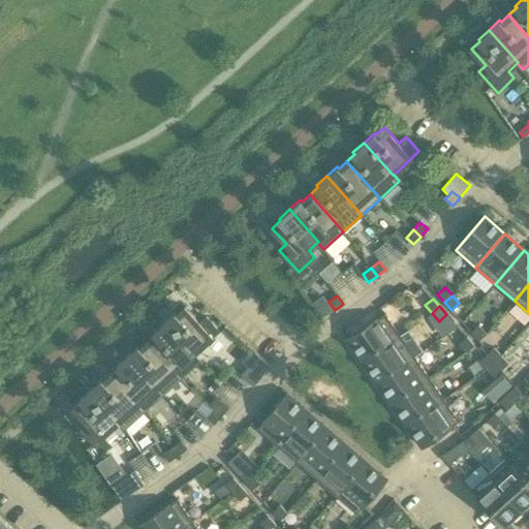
[(175,312),(164,322),(193,354),(194,353),(213,337),(219,331),(207,316),(199,322),(185,307),(177,314),(175,312)]
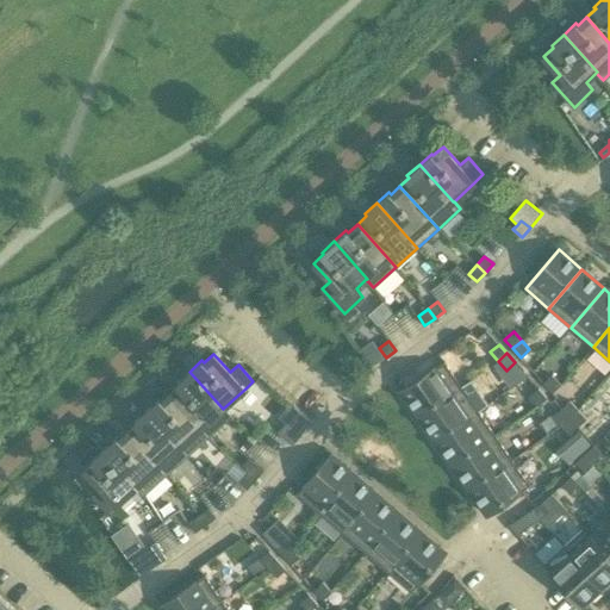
[(419,416),(462,386),(444,361),(402,391),(419,416)]
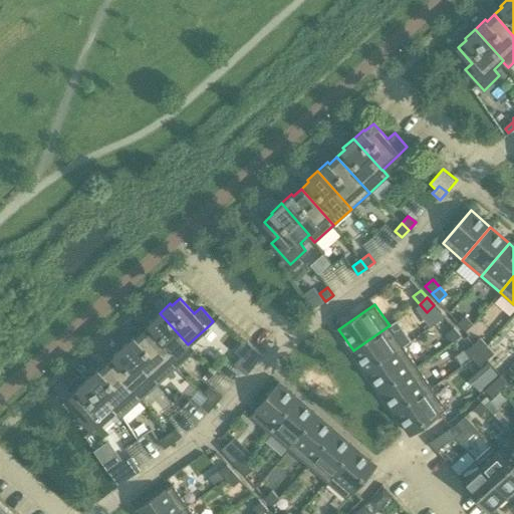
[(188,344),(160,313),(149,322),(151,324),(144,331),(176,367),(195,350),(189,343),(188,344)]
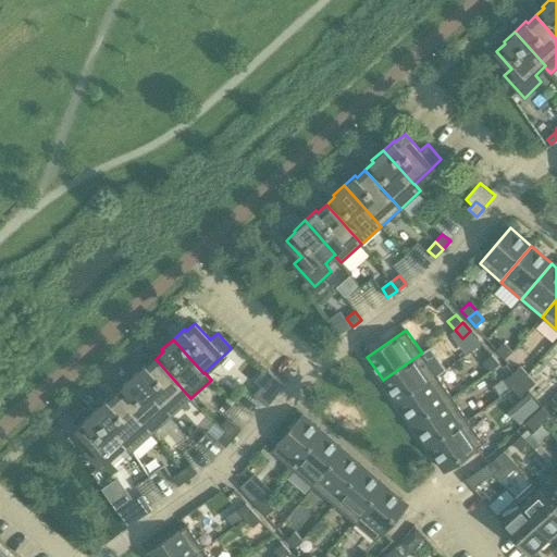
[(505,343),(496,349),(504,358),(512,351),(505,343)]
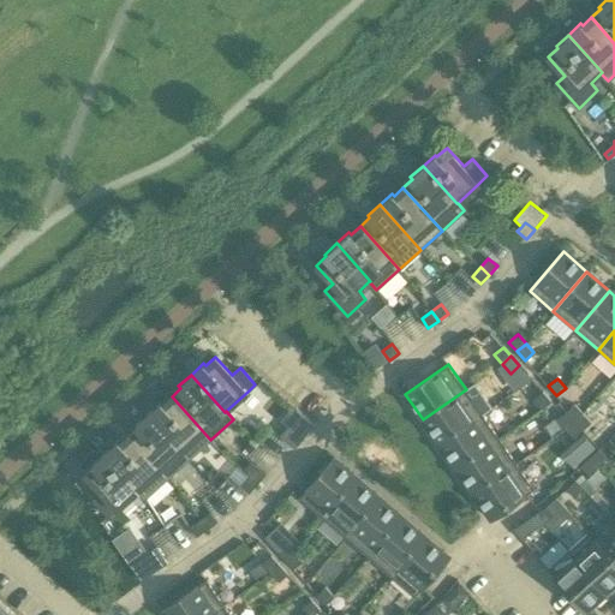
[(466,389),(423,419),(440,445),(483,415),(491,407),(475,383),(466,389)]
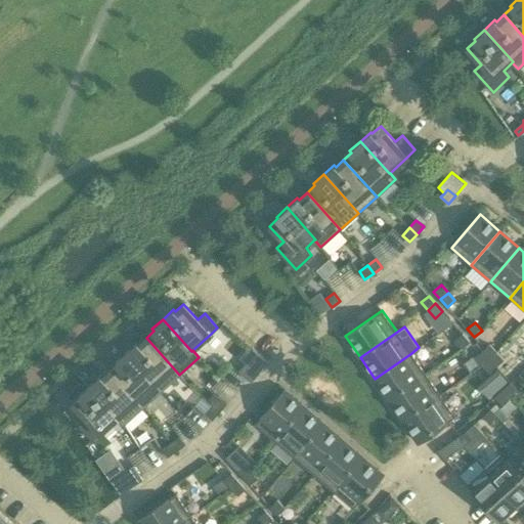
[(446,330),(437,337),(441,343),(450,337),(446,330)]
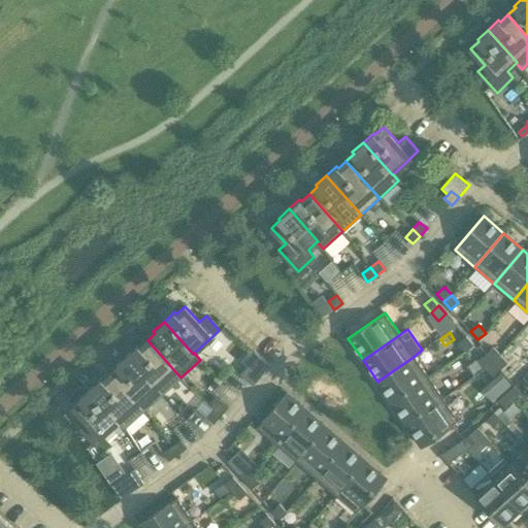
[(473,343),(466,336),(458,342),(466,351),(473,343)]
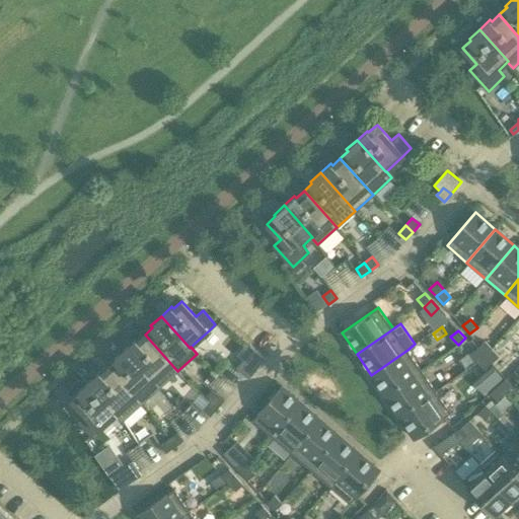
[(135,340),(125,349),(159,387),(177,371),(145,335),(137,341),(135,340)]
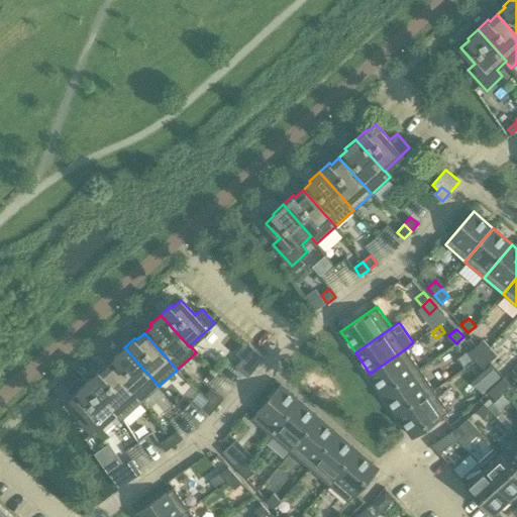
[(484,339),(476,346),(483,353),(491,347),(484,339)]
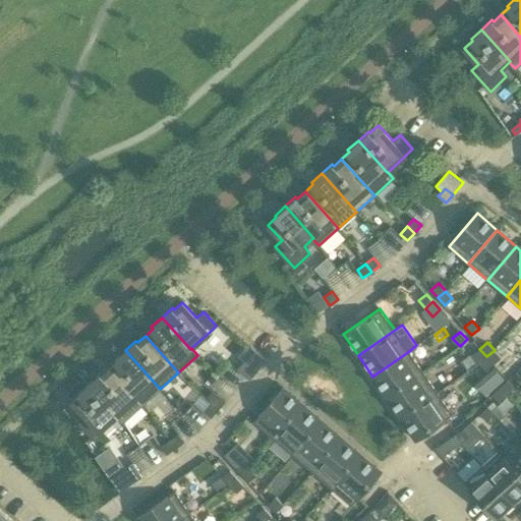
[(256,371),(268,359),(254,349),(237,369),(249,380),(256,371)]
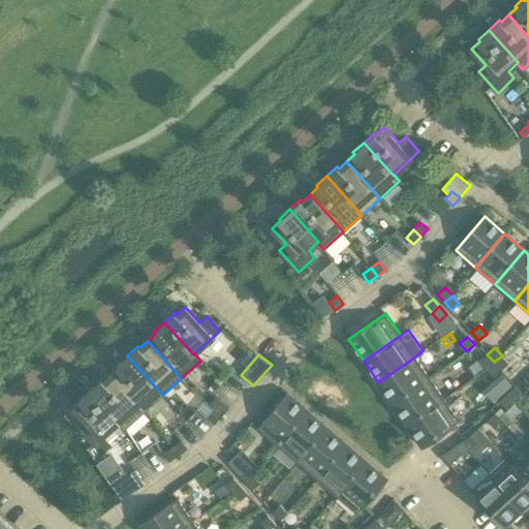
[(494,362),(487,354),(479,361),(487,369),(494,362)]
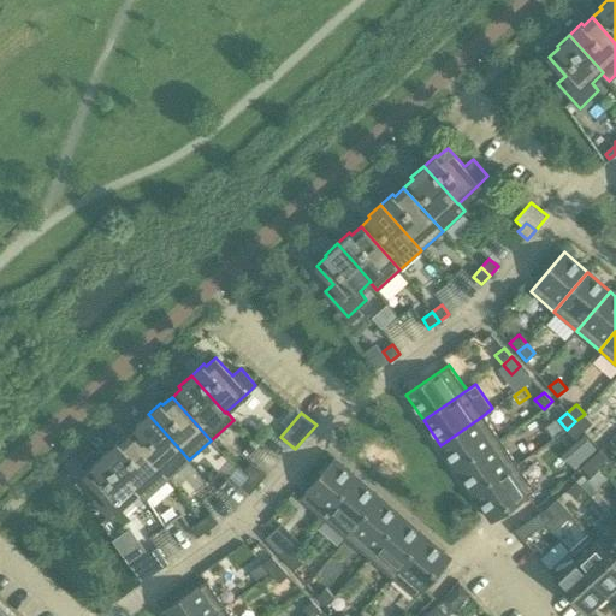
[(137,427),(129,436),(169,479),(189,460),(148,414),(136,425),(137,427)]
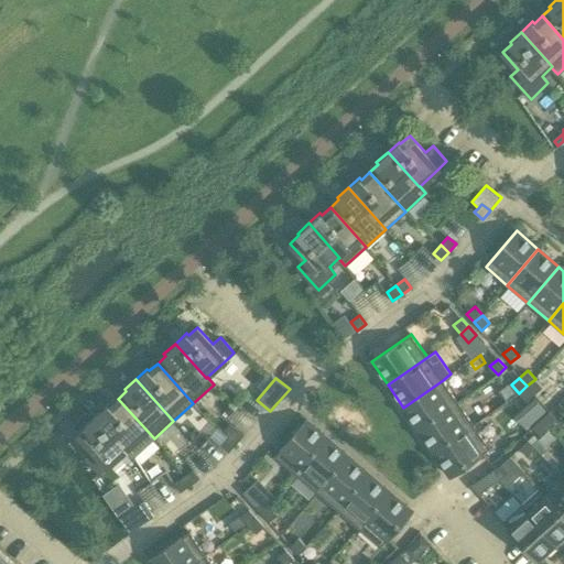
[(535,379),(527,386),(534,394),(542,388),(535,379)]
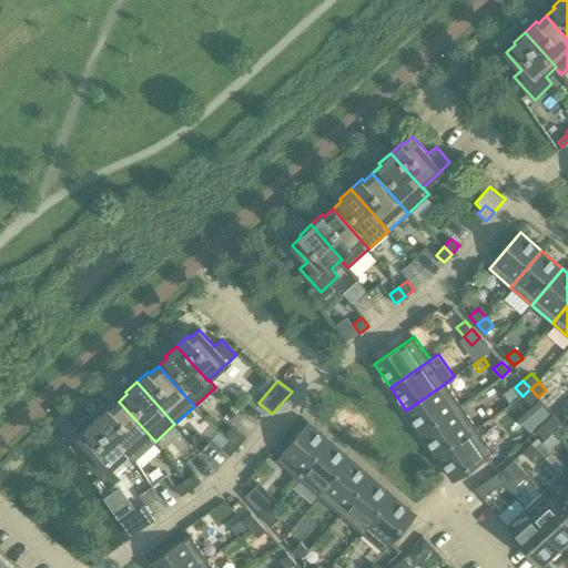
[(462,405),(446,383),(406,411),(422,433),(462,405)]
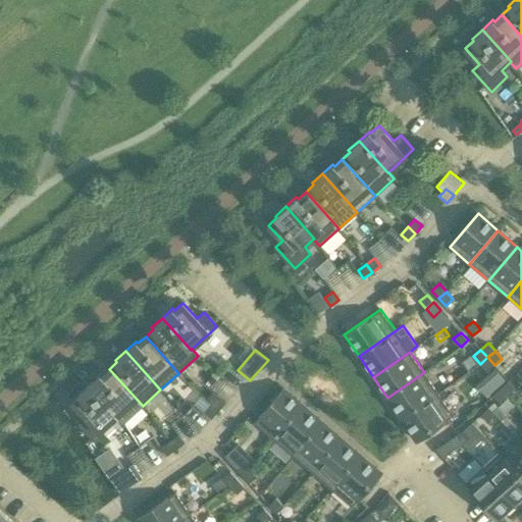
[(494,365),(487,357),(480,364),(487,372),(494,365)]
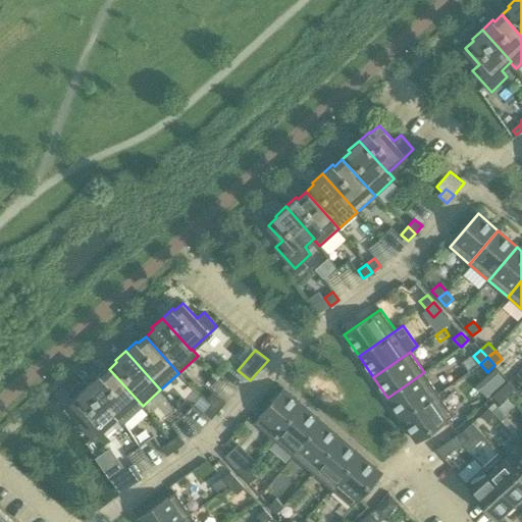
[(100,374),(90,383),(118,415),(117,416),(123,423),(143,406),(109,369),(101,375),(100,374)]
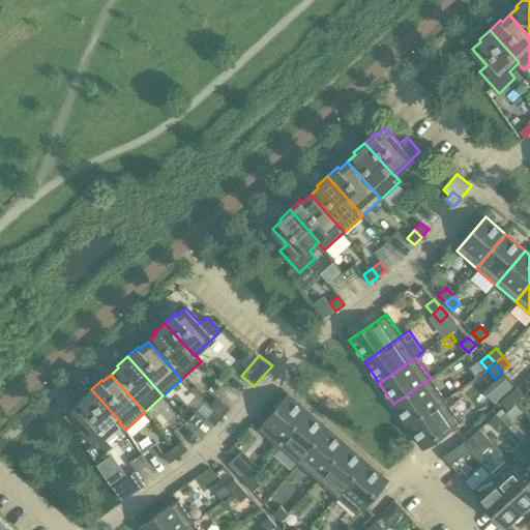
[(504,375),(484,392),(496,405),(516,388),(504,375)]
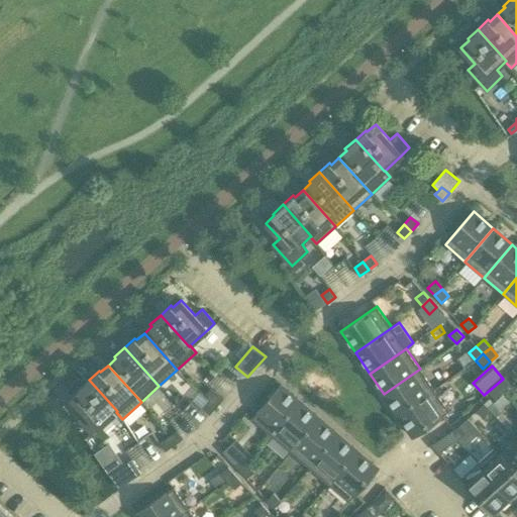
[(420,369),(384,394),(398,414),(434,389),(420,369)]
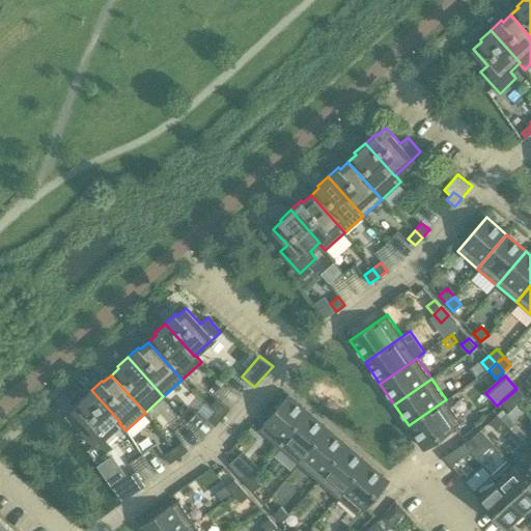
[(518,388),(509,395),(516,402),(525,395),(518,388)]
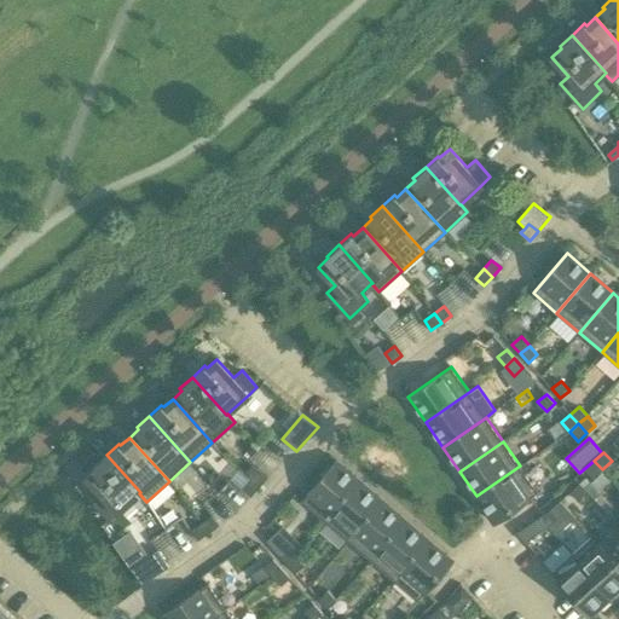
[(140,492),(106,455),(93,466),(96,468),(86,478),(102,496),(94,503),(109,520),(139,493),(140,492)]
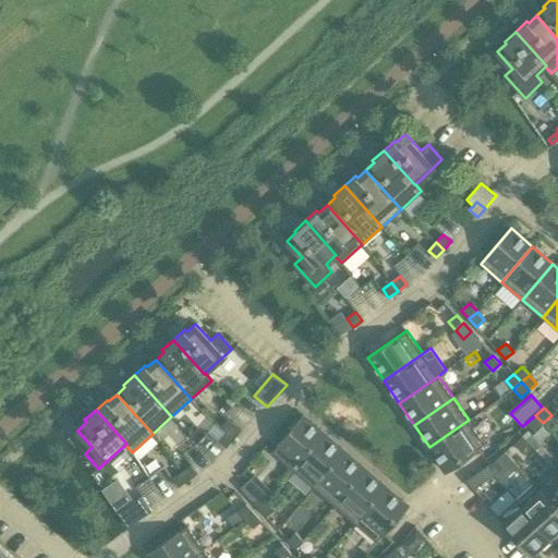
[(293,470),(325,434),(303,415),(271,451),(293,470)]
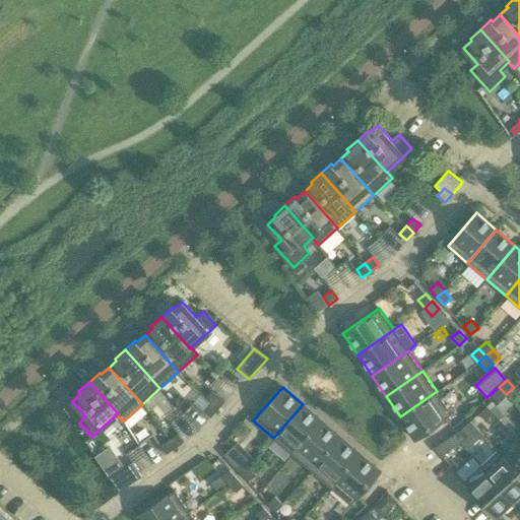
[(506,394),(499,387),(492,394),(498,401),(506,394)]
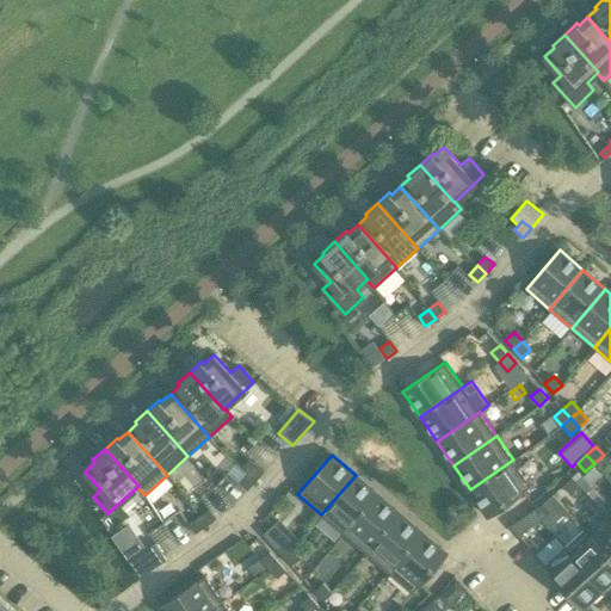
[(247,473),(255,480),(264,471),(250,460),(242,468),(247,473)]
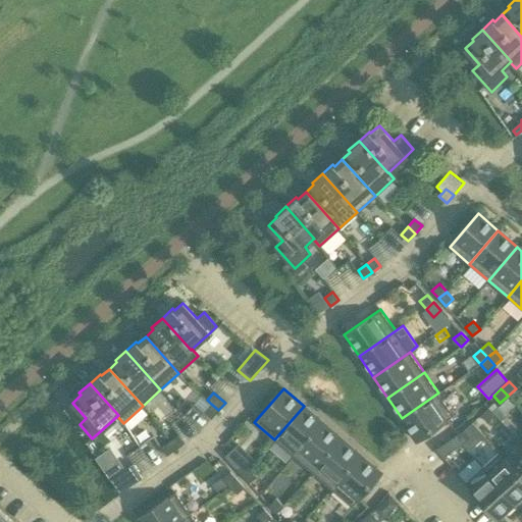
[(454,415),(438,393),(402,418),(417,440),(454,415)]
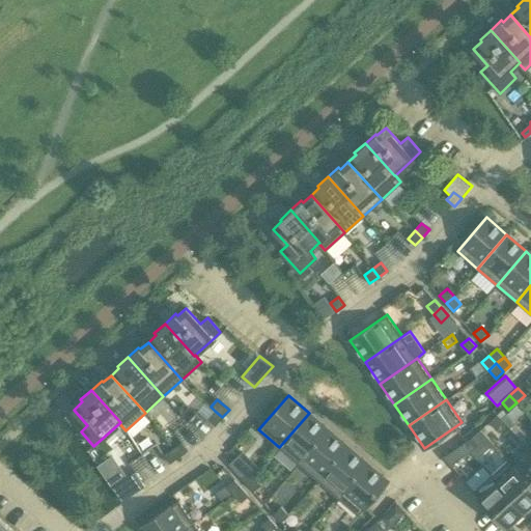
[(222,417),(215,411),(208,419),(216,425),(222,417)]
